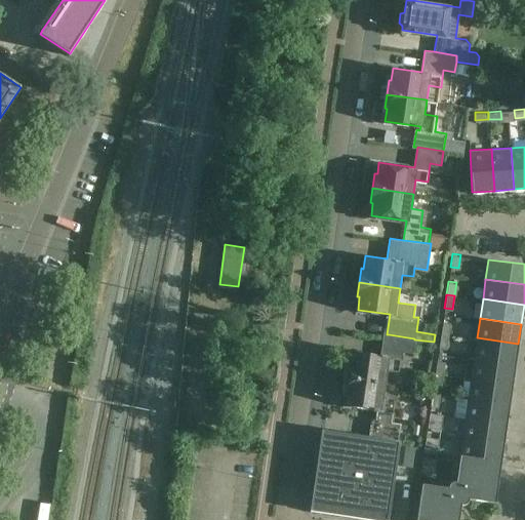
[(450,321),(443,320),(441,333),(448,334),(450,321)]
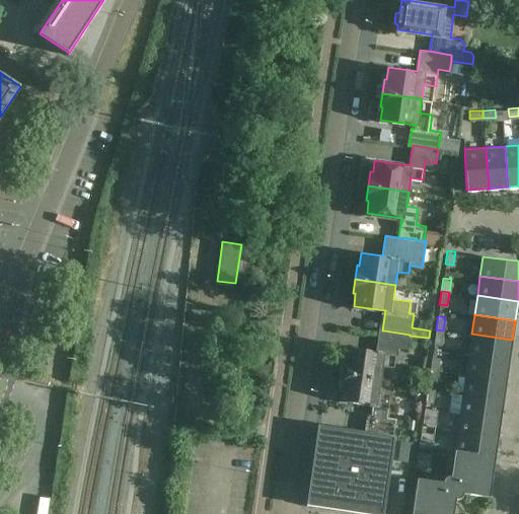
[(443,331),(436,329),(434,342),(441,344),(443,331)]
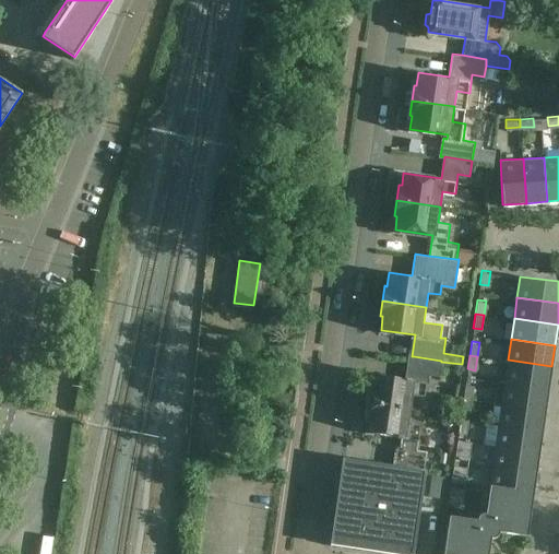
[(441,361),(414,356),(411,378),(375,373),(372,387),(370,386),(368,400),(408,407),(411,392),(425,395),(426,388),(427,389),(429,373),(440,374),(441,362),(441,361)]
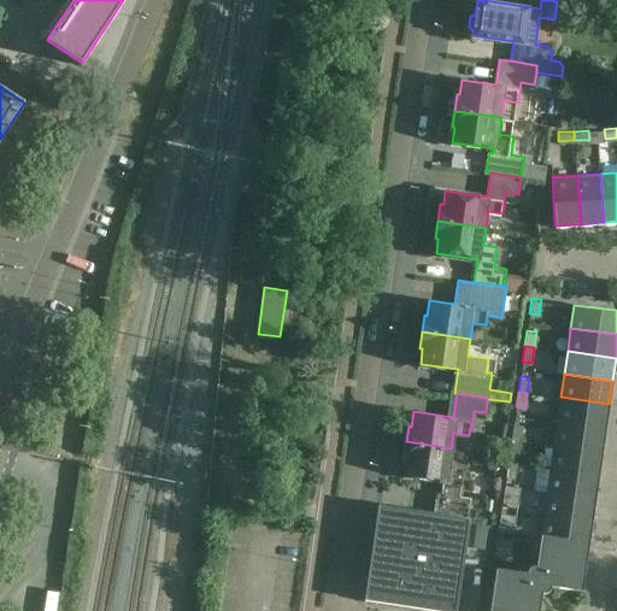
[(609,404),(560,397),(557,419),(606,427),(609,404)]
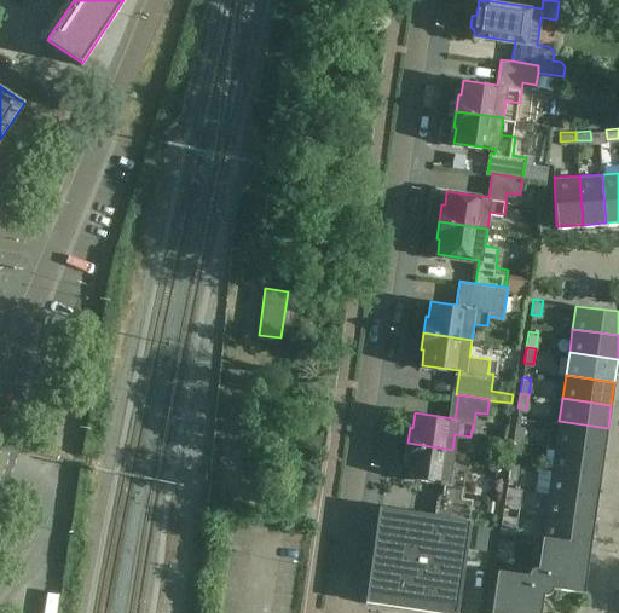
[(608,428),(559,421),(556,444),(605,451),(608,428)]
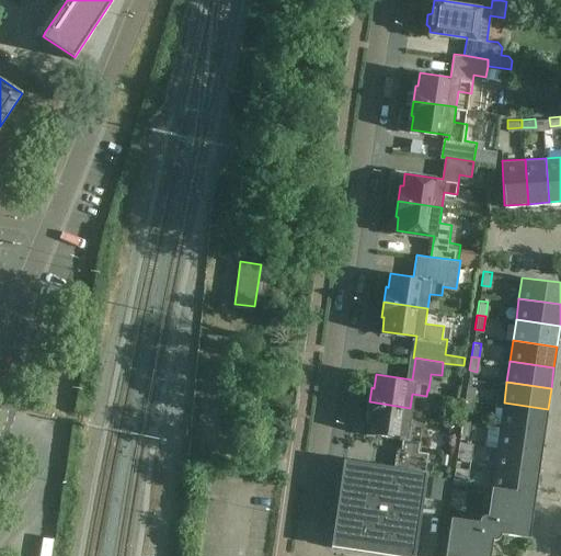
[(476,385),(467,384),(465,398),(473,399),(476,385)]
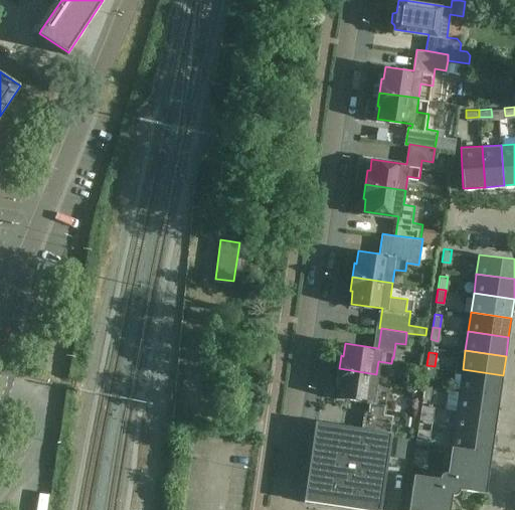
[(435,366),(426,365),(424,377),(433,379),(435,366)]
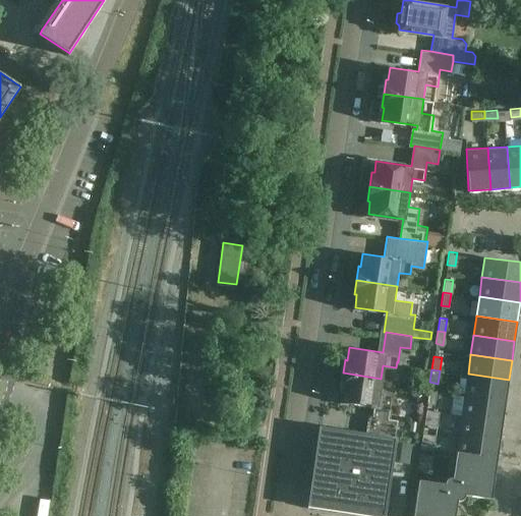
[(381,379),(343,373),(341,388),(343,388),(341,401),(374,406),(373,415),(369,415),(366,433),(394,437),(397,419),(387,417),(390,395),(379,394),(381,379)]
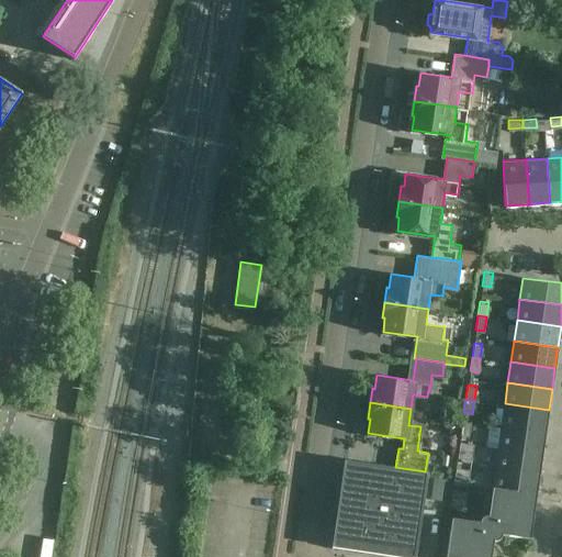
[(549,410),(505,403),(502,424),(546,431),(549,410)]
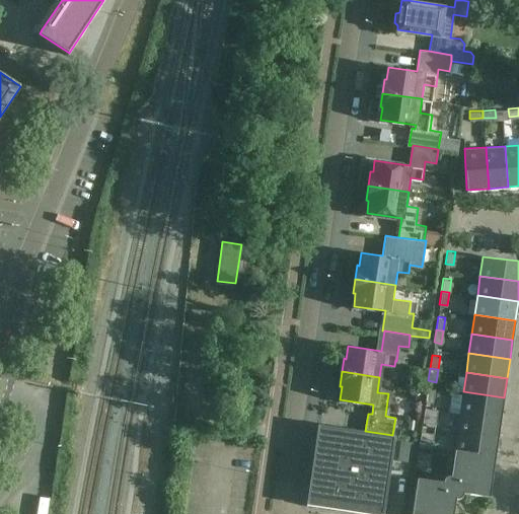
[(435,388),(427,387),(426,400),(433,401),(435,388)]
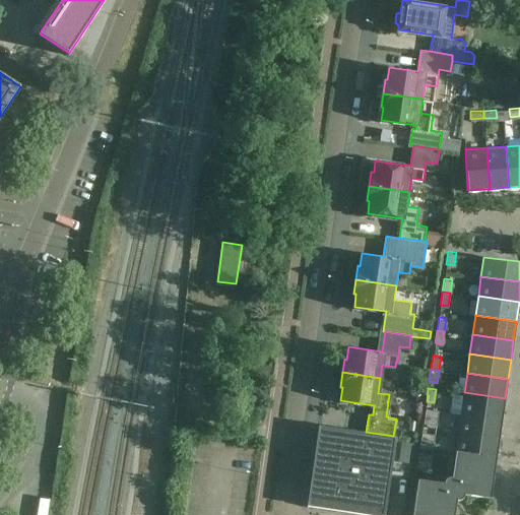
[(505,398),(464,392),(461,411),(502,417),(505,398)]
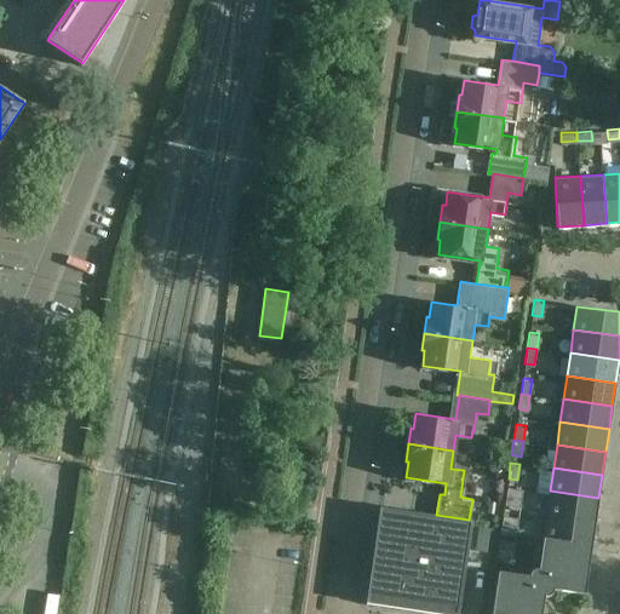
[(523,487),(507,486),(506,494),(521,497),(523,487)]
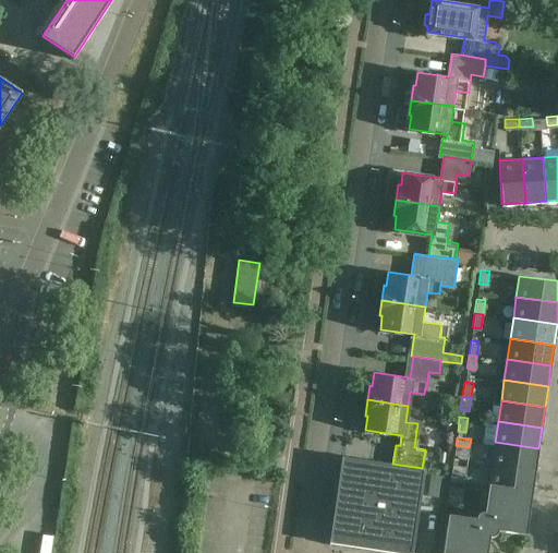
[(538,448),(495,442),(492,463),(535,469),(538,448)]
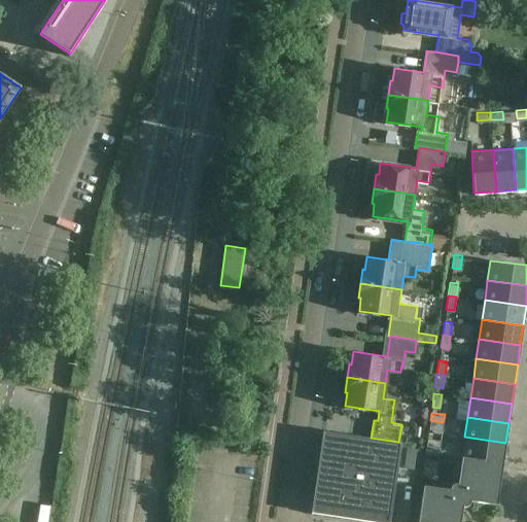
[(443,422),(430,420),(429,427),(442,429),(443,422)]
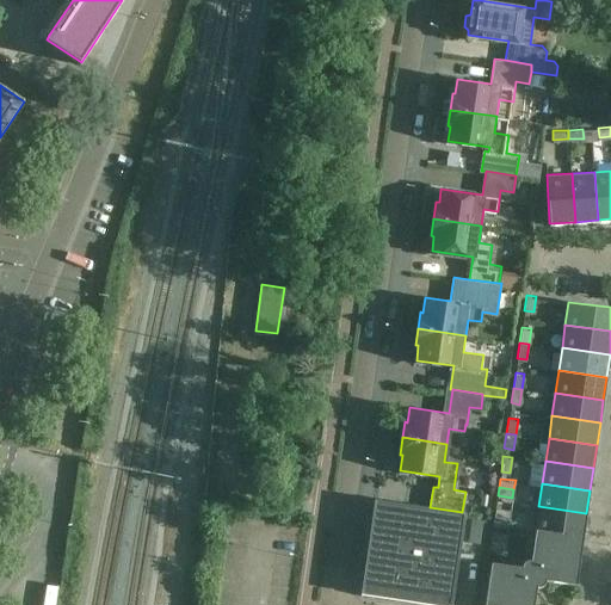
[(430,507),(375,499),(362,592),(449,604),(452,581),(462,512),(430,507)]
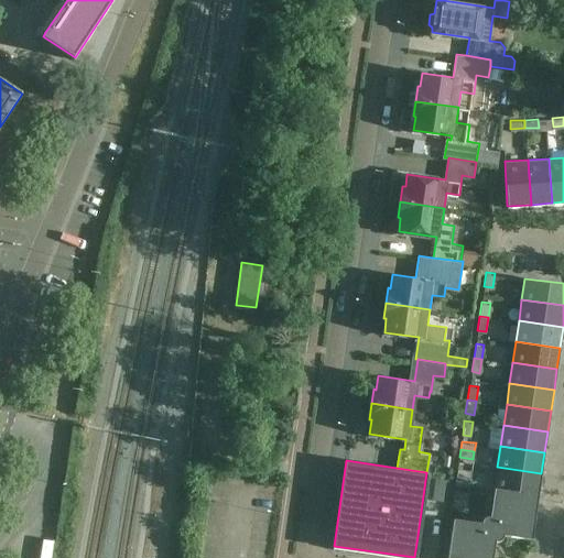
[(472,469),(457,467),(456,474),(470,477),(472,469)]
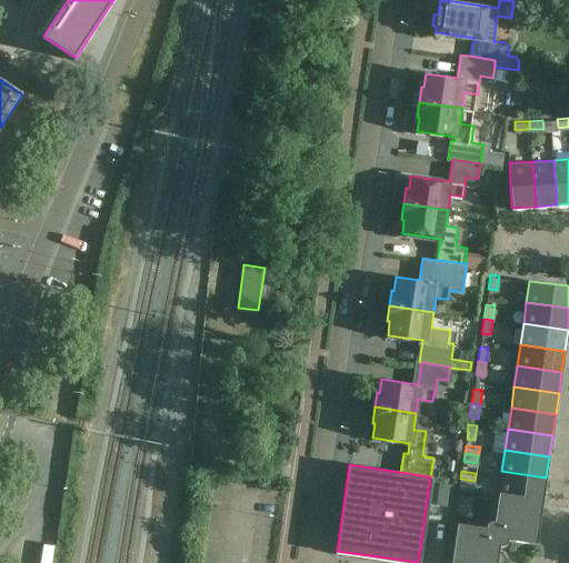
[(546,478),(501,471),(498,492),(543,499),(546,478)]
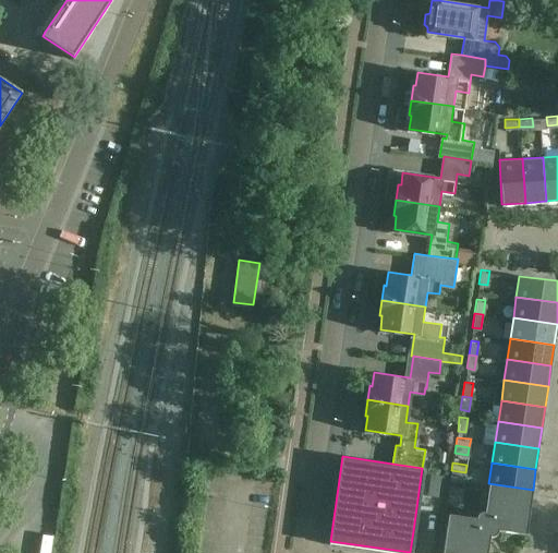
[(465,472),(451,470),(450,478),(464,480),(465,472)]
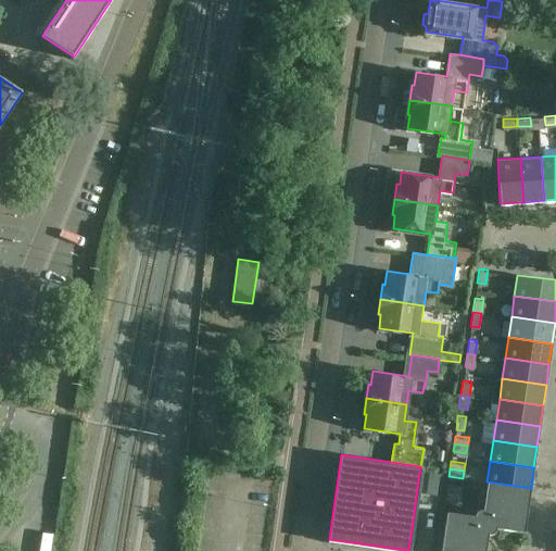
[(462,484),(447,481),(446,490),(460,492),(462,484)]
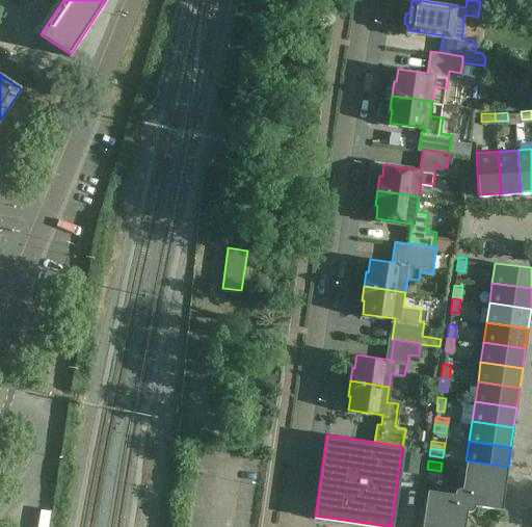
[(508,467),(466,460),(462,488),(475,504),(502,508),(508,467)]
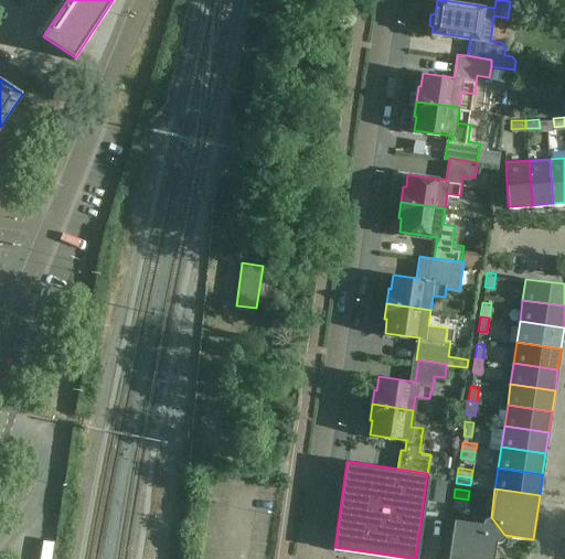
[(468,500),(454,497),(452,505),(467,507),(468,500)]
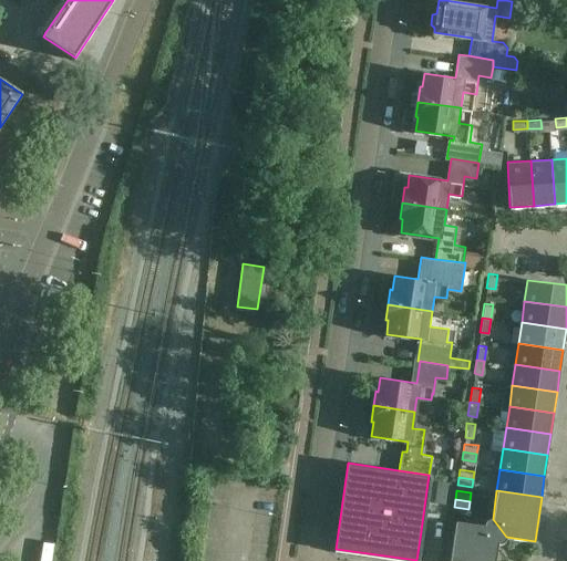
[(484,525),(455,521),(450,560),(494,560),(497,543),(484,526),(484,525)]
